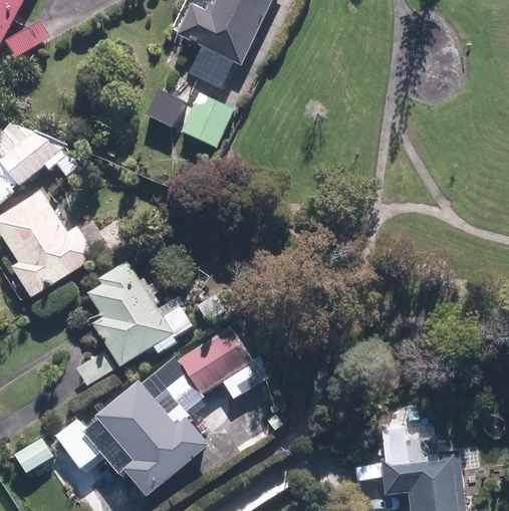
[(0,42),(22,0),(0,0),(0,42)]
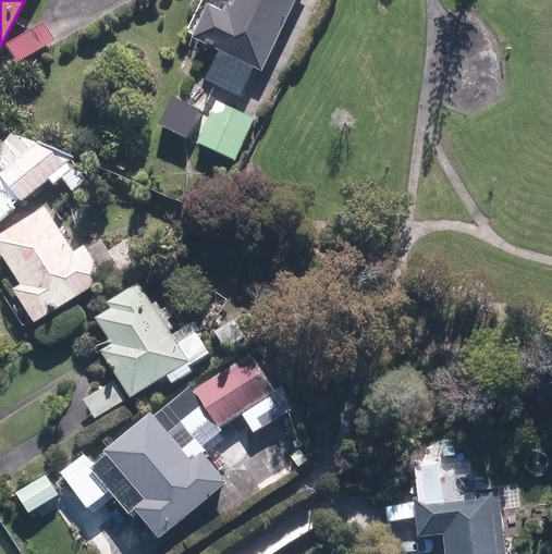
[(232,0),(231,2),(225,0),(209,0),(193,39),(217,50),(204,81),(240,96),(252,68),(262,72),(294,0),(232,0)]
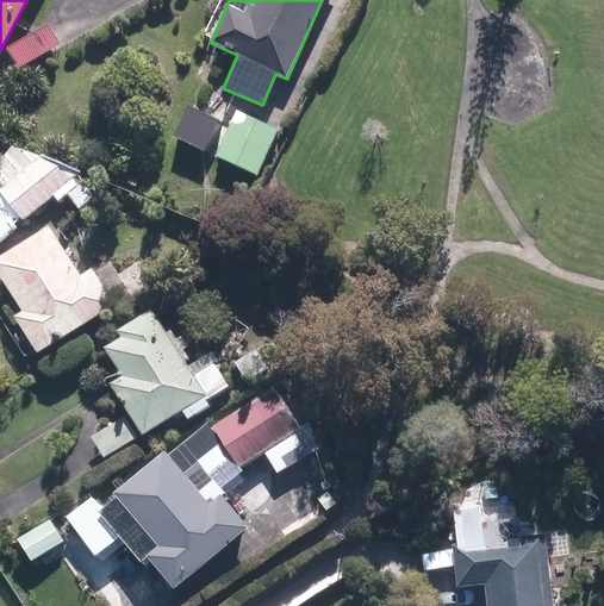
[(58,42),(47,23),(7,48),(19,66),(58,42)]
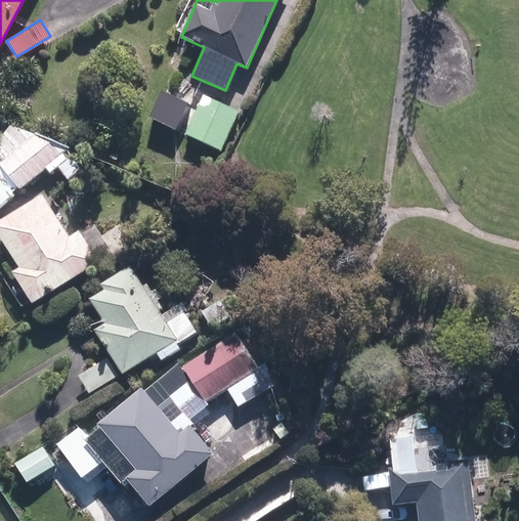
[(234,110),(202,95),(185,135),(218,148),(234,110)]
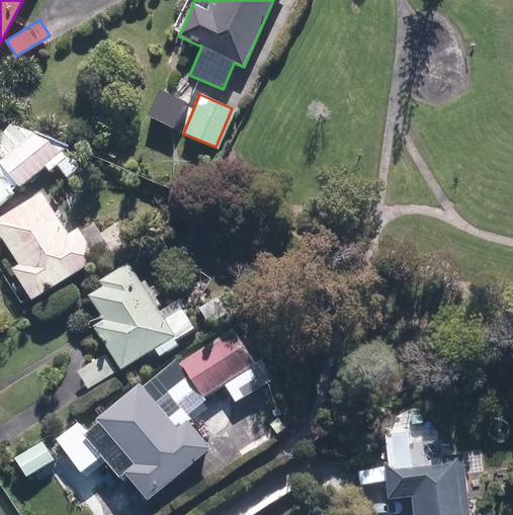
[(32,134),(0,159),(0,164),(17,186),(66,148),(32,134)]
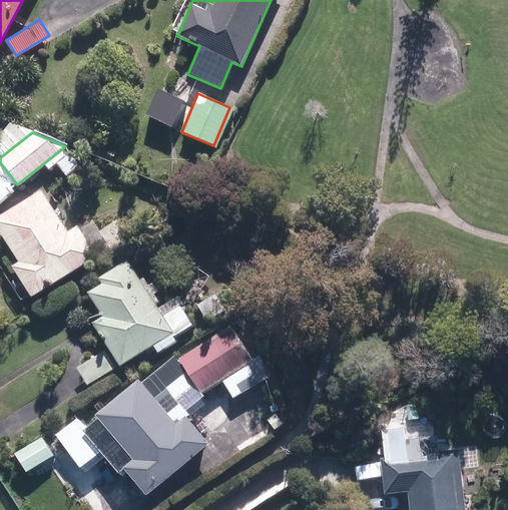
[(0,198),(11,189),(0,176),(0,198)]
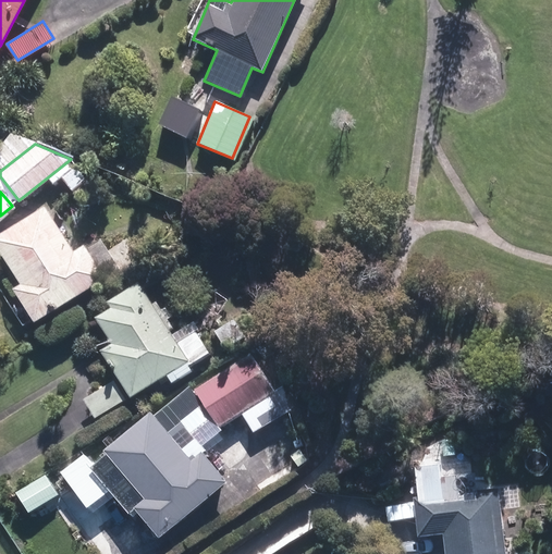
[(35,322),(103,278),(82,244),(72,250),(44,206),(0,233),(0,253),(20,283),(13,287),(35,322)]
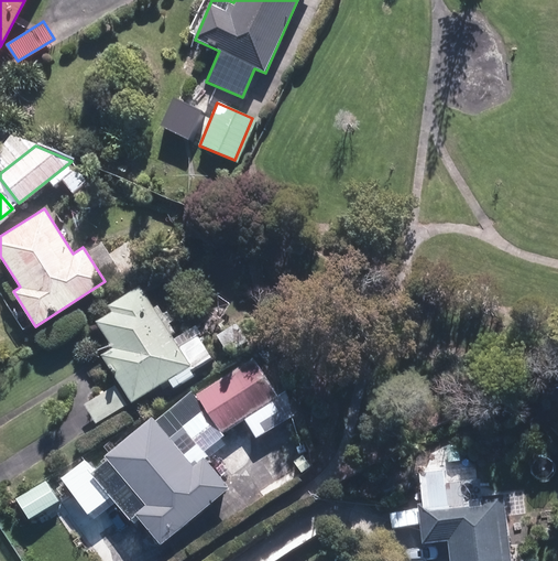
[(79,405),(91,423),(166,379),(172,387),(194,374),(189,367),(209,356),(196,333),(177,344),(165,324),(172,321),(165,310),(162,312),(156,304),(153,306),(141,286),(107,305),(110,311),(95,320),(111,348),(100,355),(117,383),(79,405)]
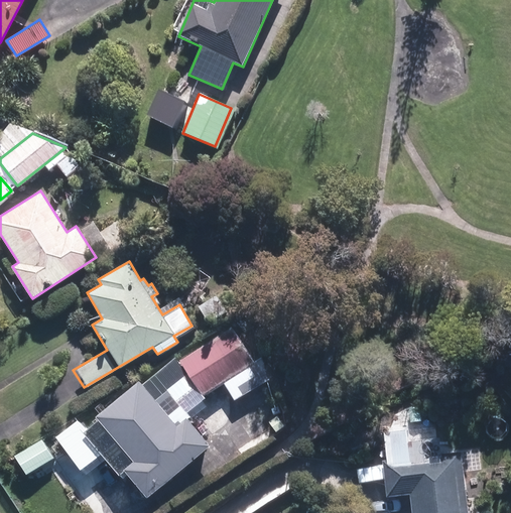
[(217,292),(196,304),(207,324),(228,310),(217,292)]
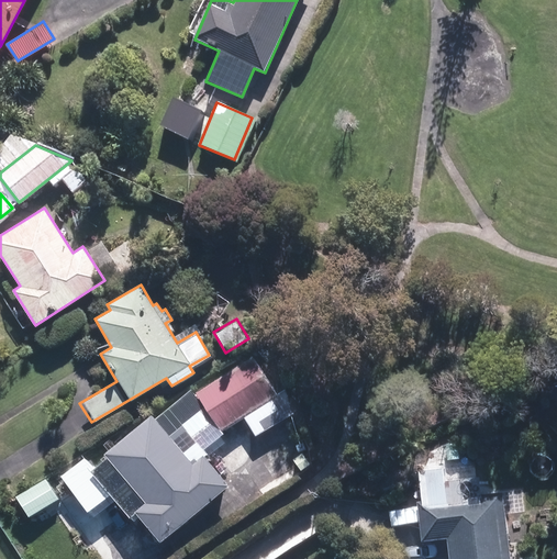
[(276,393),(251,356),(195,391),(219,429),(276,393)]
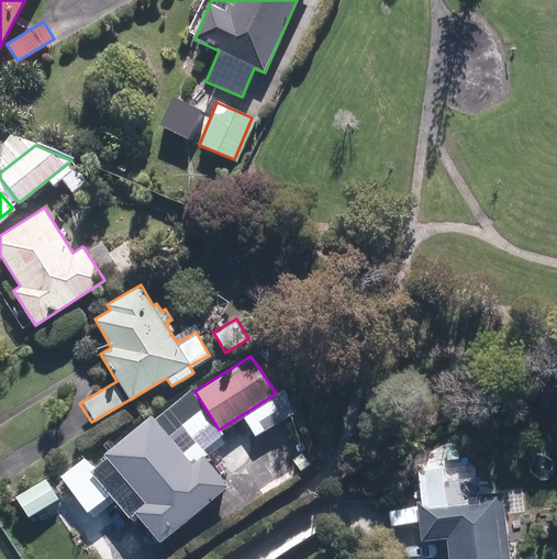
[(191,464),(149,414),(103,454),(144,503),(134,512),(159,543),(227,485),(202,455),(191,464)]
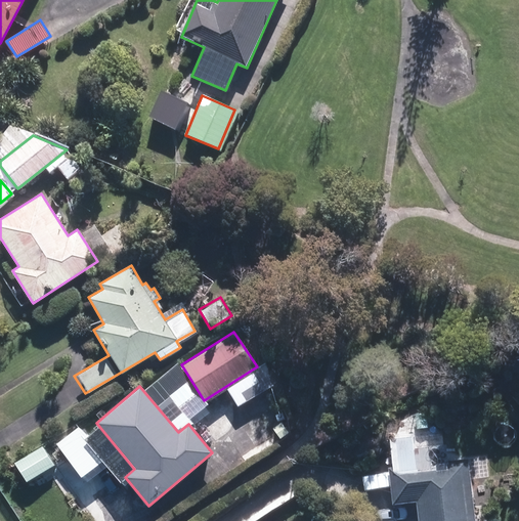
[(472,520),(466,458),(447,460),(445,439),(385,445),(391,505),(416,502),(418,520),(472,520)]
